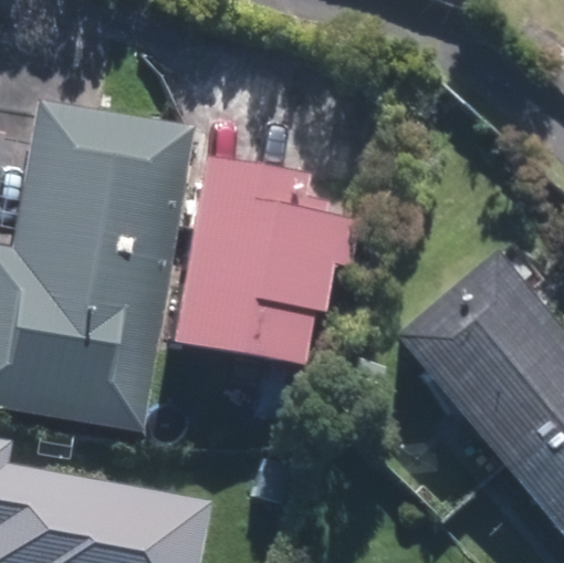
[(13,248),(0,244),(0,405),(145,429),(195,122),(39,97),(13,248)]
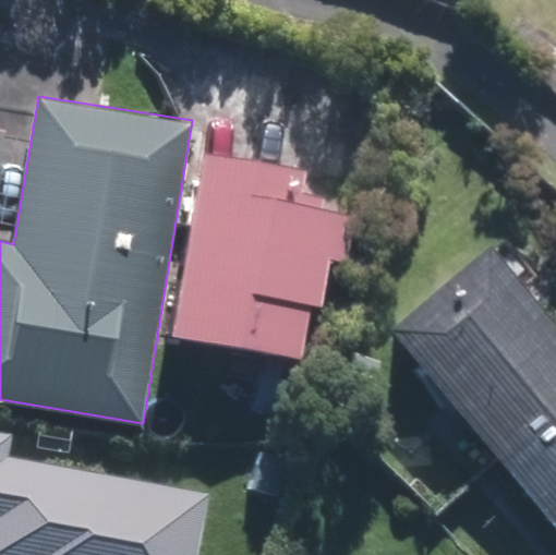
[(0,125),(0,178),(10,128),(0,125)]
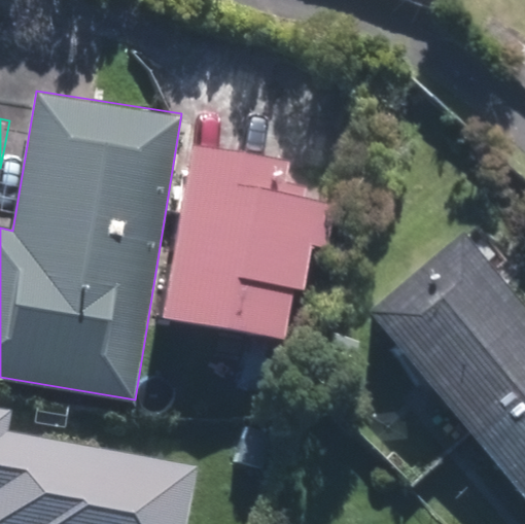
[(195,145),(166,321),(285,341),(293,293),(306,295),(313,247),(334,251),(341,205),(308,200),(310,193),(285,188),(289,161),(254,155),(195,145)]
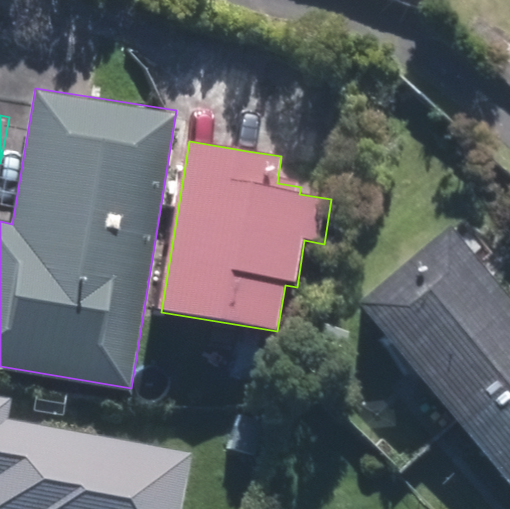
[(509,321),(436,232),(348,305),(509,498),(509,321)]
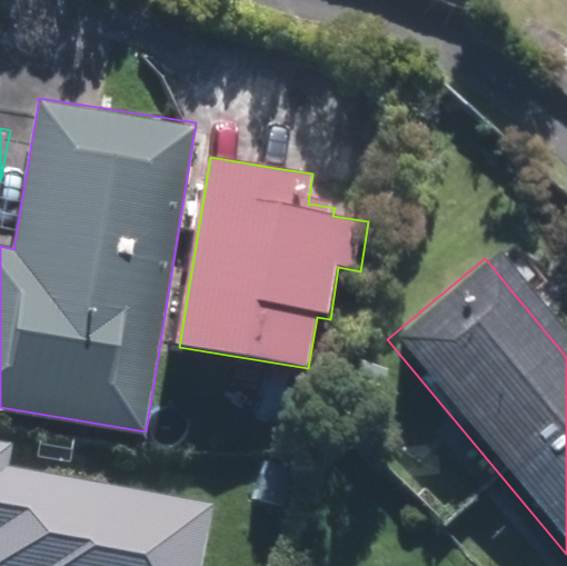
[(196,565),(208,502),(5,465),(8,443),(0,440),(0,565),(196,565)]
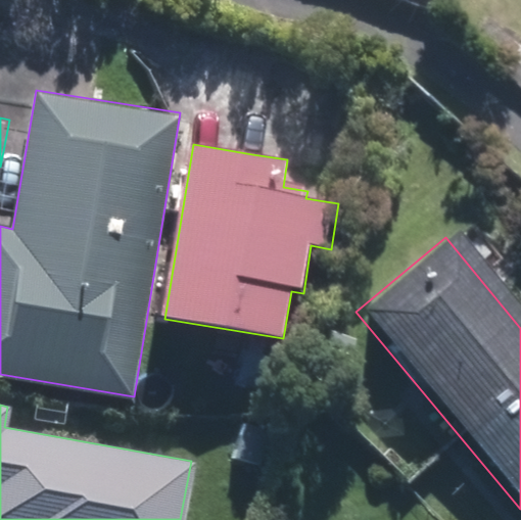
All buildings are outlined.
